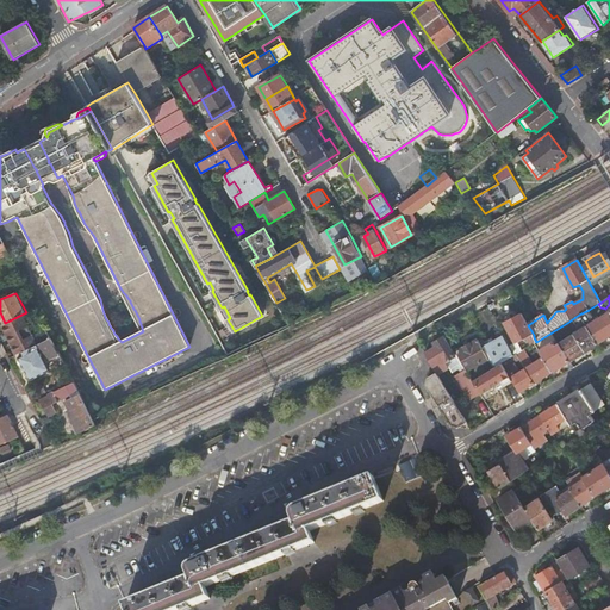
[(586,327),(597,344),(609,336),(609,335),(609,311),(596,321),(589,310),(579,315),(582,318),(586,327)]
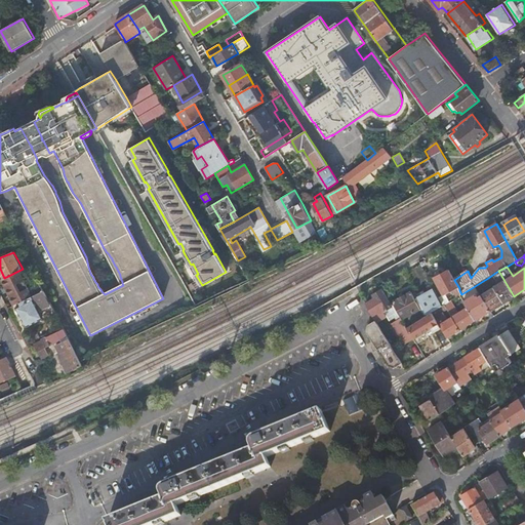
[(13,306),(21,301),(33,295),(21,270),(4,278),(1,279),(11,298),(10,299),(13,306)]
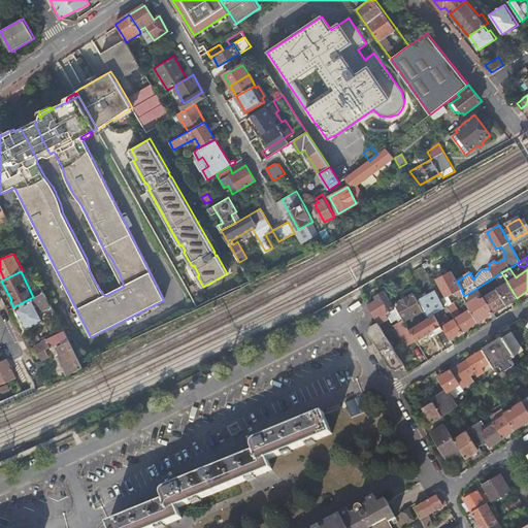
[(447,297),(462,290),(457,282),(452,272),(444,275),(437,279),(446,296),(447,297)]
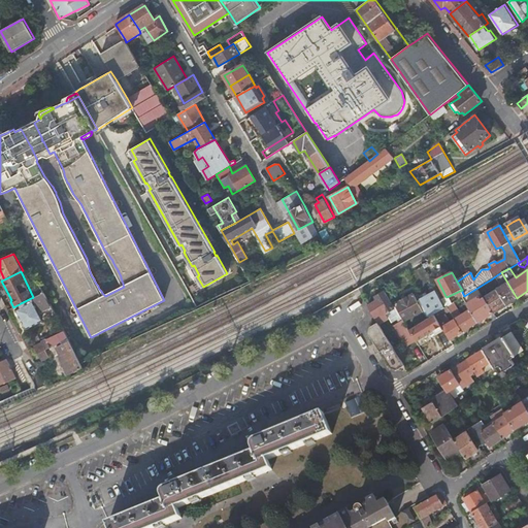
[(491,279),(496,289),(504,285),(500,277),(498,274),(491,279)]
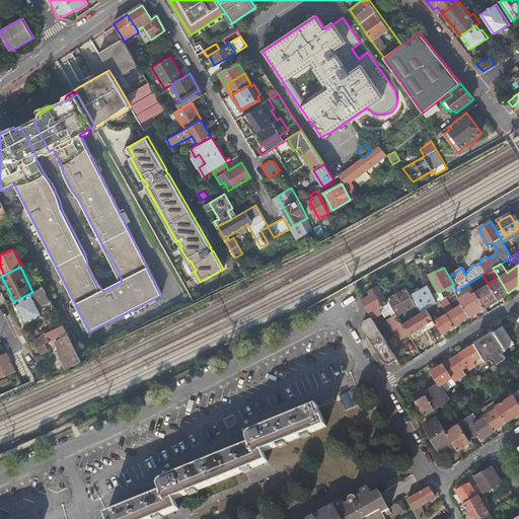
[(484,287),(488,284),(483,275),(477,278),(484,287)]
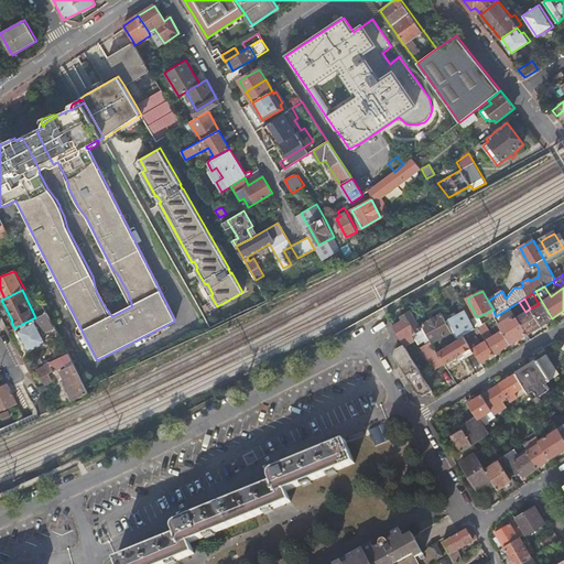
[(546,322),(552,318),(542,302),(539,304),(530,308),(541,325),(546,322)]
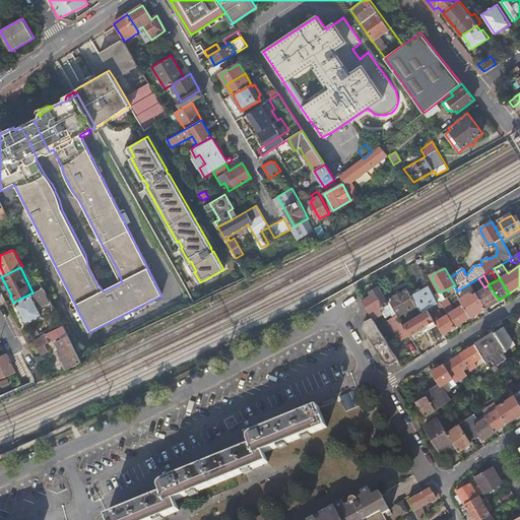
[(493,304),(499,300),(489,284),(484,287),(481,288),(476,293),(485,308),(493,304)]
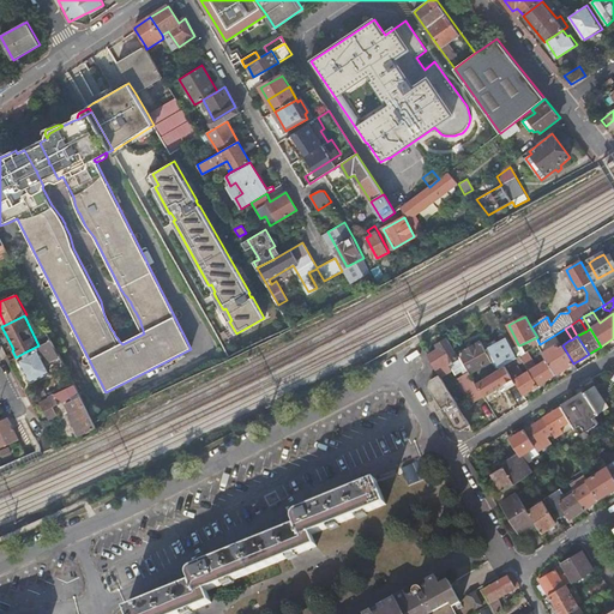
[(46,361),(59,355),(52,339),(38,345),(24,353),(25,355),(18,359),(30,381),(48,373),(43,363),(46,361)]
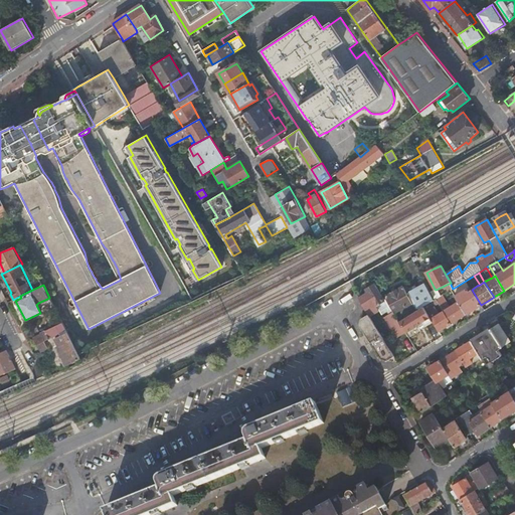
[(359,299),(368,314),(369,316),(374,313),(379,310),(376,306),(384,301),(383,301),(375,285),(367,290),(369,293),(366,294),(359,299)]
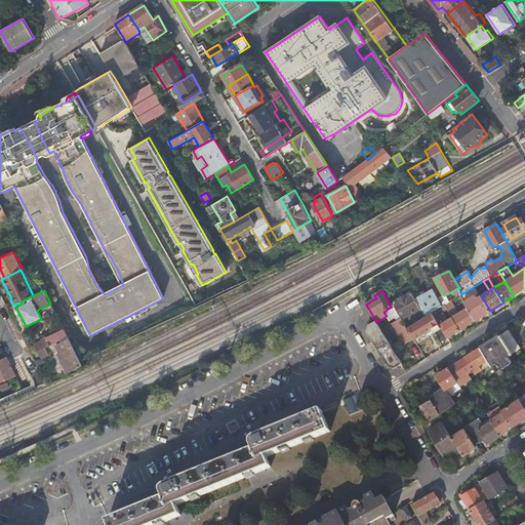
[(401,318),(402,320),(420,310),(411,292),(402,297),(393,303),(394,305),(401,318)]
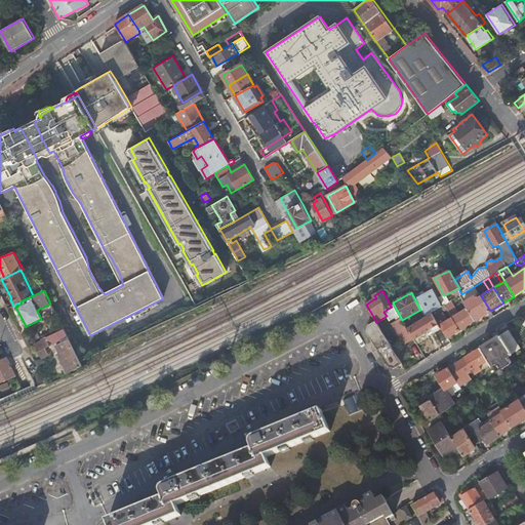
[(443,306),(444,305),(447,303),(444,295),(443,294),(439,296),(439,297),(443,306)]
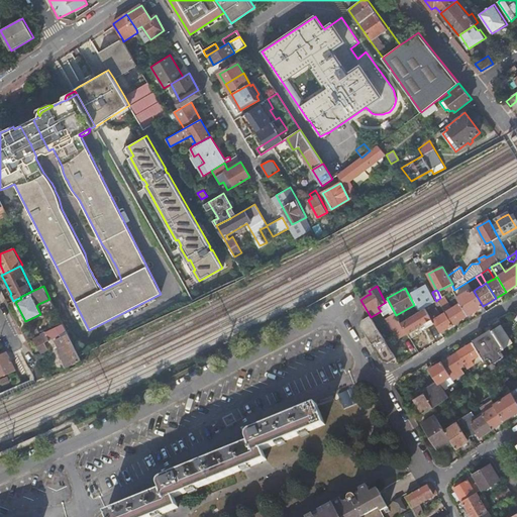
[(476,311),(483,306),(474,291),(471,293),(469,290),(456,297),(459,303),(468,315),(476,311)]
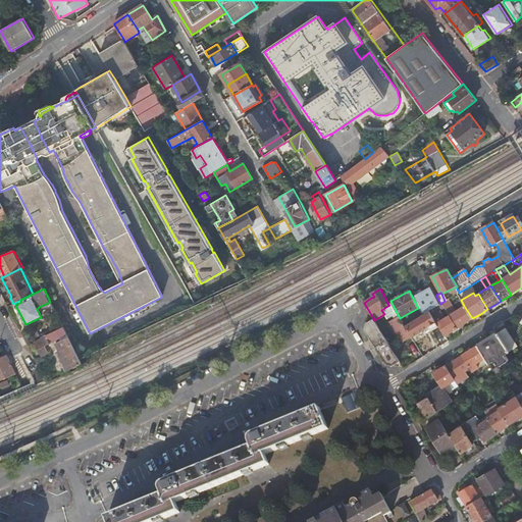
[(425,303),(429,311),(440,304),(436,296),(434,297),(433,296),(427,300),(428,301),(425,303)]
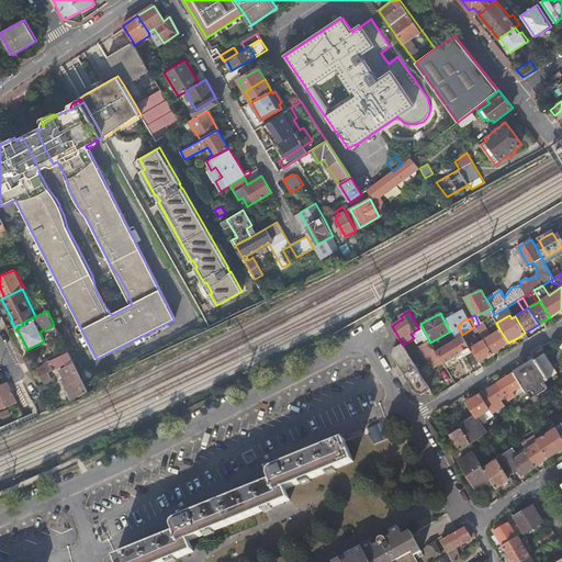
[(425,344),(429,340),(422,326),(418,328),(419,328),(411,334),(414,338),(415,340),(420,337),(425,344)]
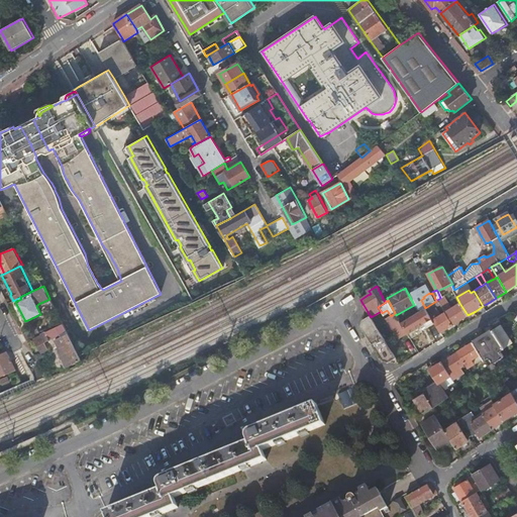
[(460,320),(468,315),(459,303),(451,308),(450,306),(447,308),(446,307),(443,309),(445,312),(452,325),(460,320)]
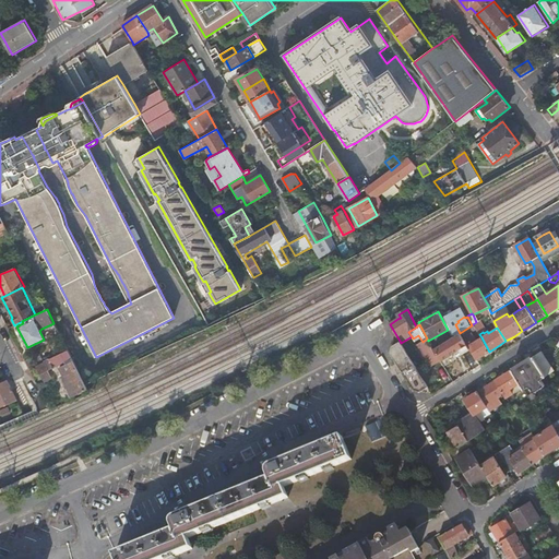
[(466,352),(471,349),(467,345),(463,337),(460,333),(433,349),(436,354),(440,361),(459,349),(462,354),(466,352)]
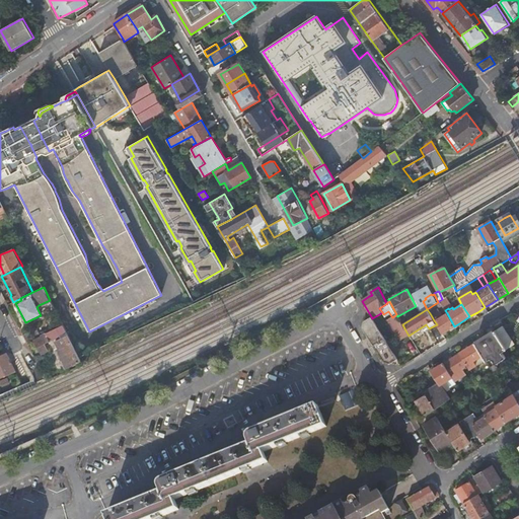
[(430,313),(434,320),(439,317),(435,310),(430,313)]
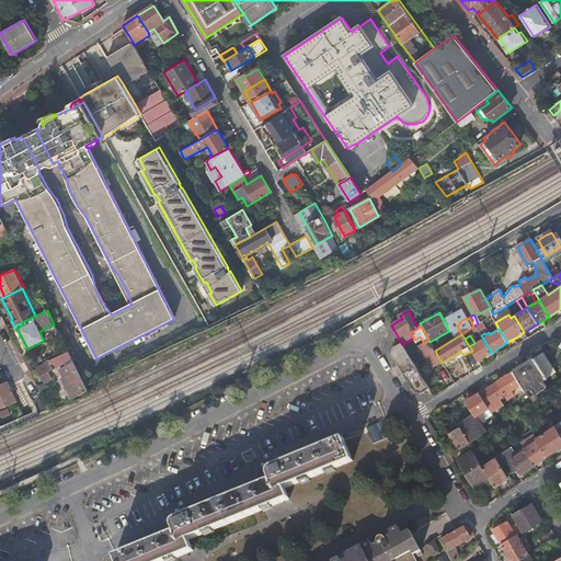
[(484,357),(491,353),(483,339),(474,343),(469,346),(472,351),(478,361),(484,357)]
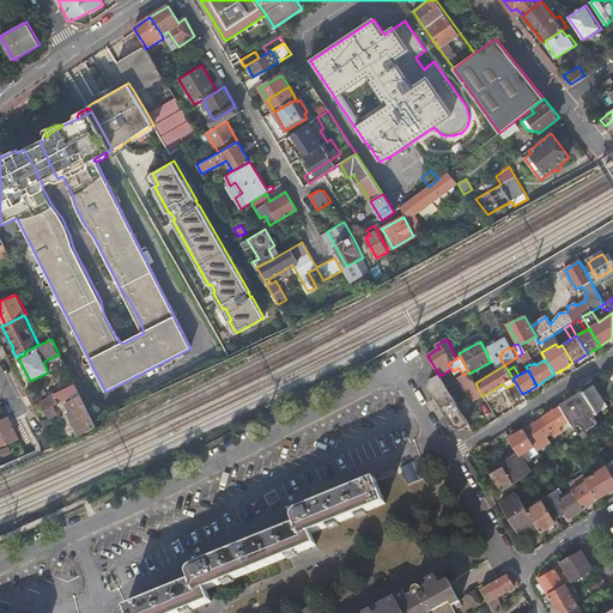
[(474,401),(483,396),(478,388),(475,383),(469,374),(468,371),(463,375),(456,378),(466,394),(468,393),(474,401)]
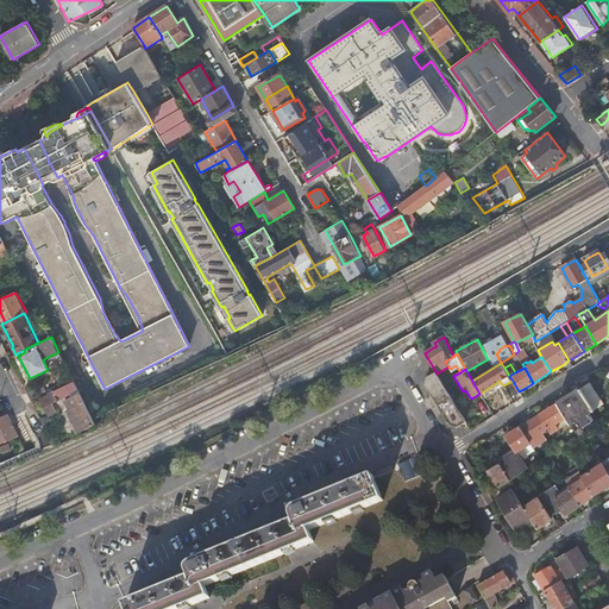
[(438,406),(451,396),(437,374),(435,371),(432,375),(428,377),(426,384),(438,406)]
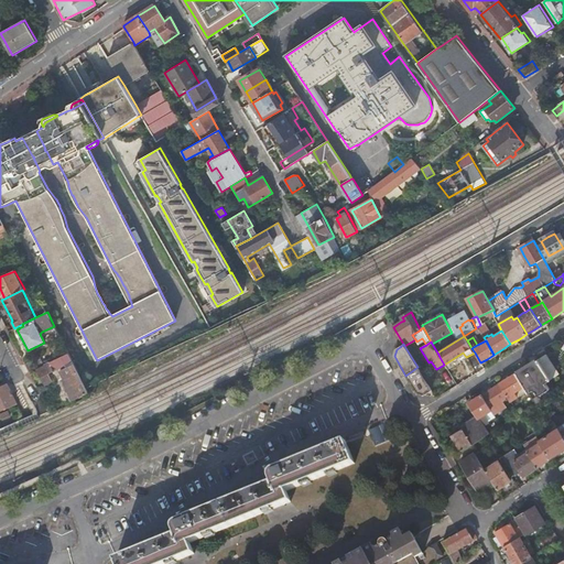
[(88,392),(86,387),(68,353),(50,361),(51,364),(45,366),(38,369),(44,384),(53,380),(52,378),(56,376),(54,370),(66,366),(67,368),(61,370),(65,379),(68,378),(75,392),(78,398),(88,392)]
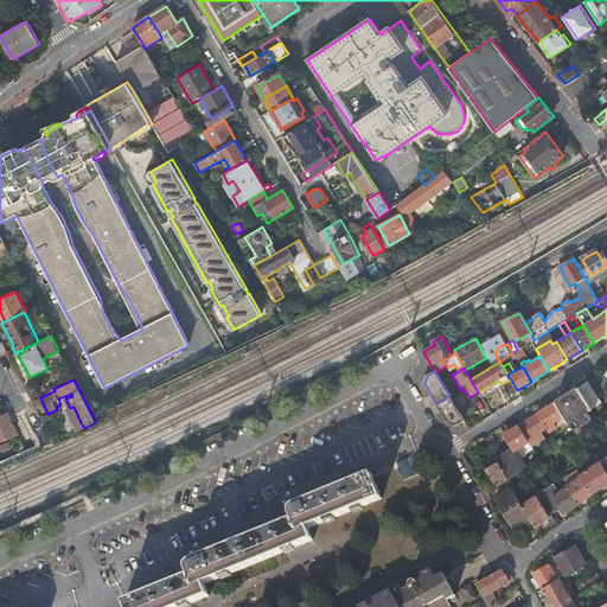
[(588,382),(579,388),(593,409),(601,403),(588,382)]
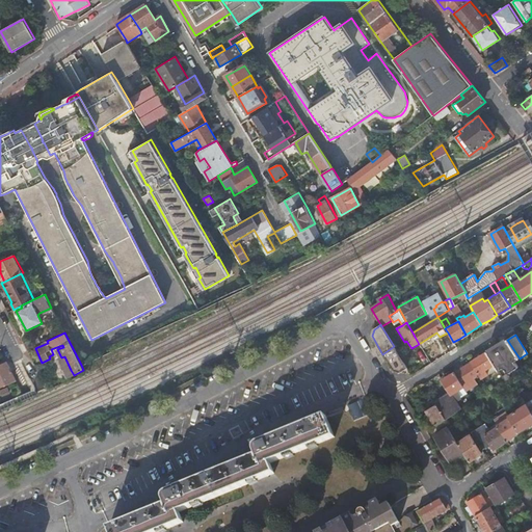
[(24,343),(27,350),(42,344),(37,336),(27,341),(27,342),(24,343)]
